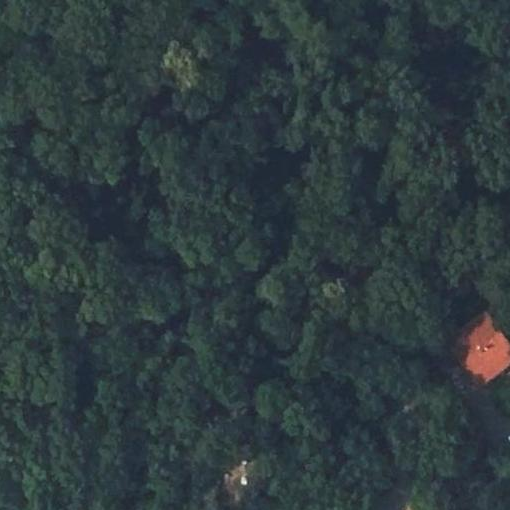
[(509,343),(489,316),(452,343),(479,380),(491,372),(494,376),(509,365),(509,343)]
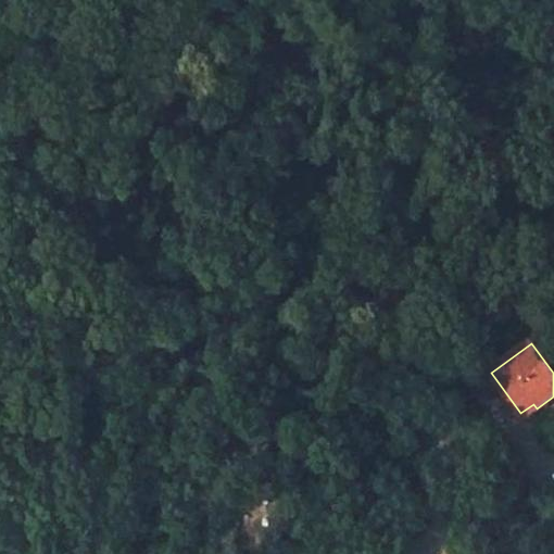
[(537,408),(533,404),(520,413),(525,418),(537,408)]
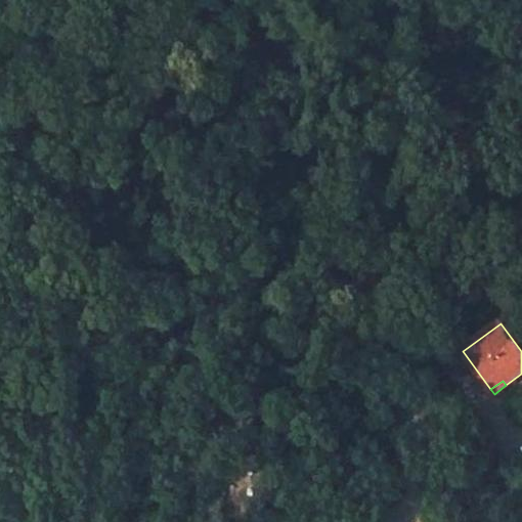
[(474,432),(459,442),(466,452),(481,442),(474,432)]
